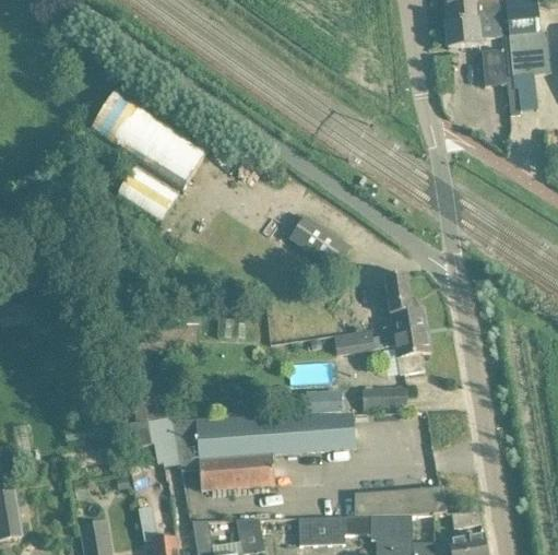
[(441,0),(444,23),(499,18),(497,0),(441,0)]
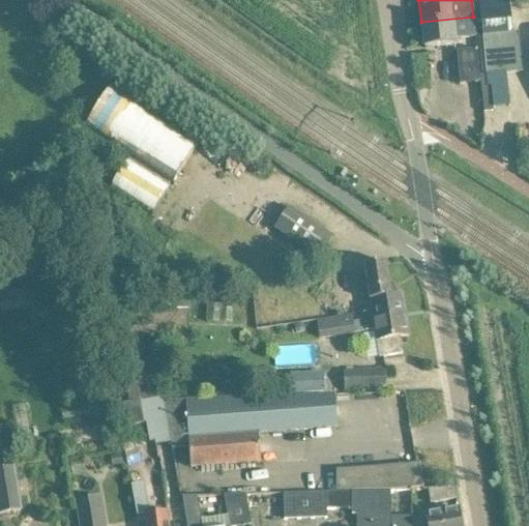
[(518,68),(513,29),(511,29),(508,4),(478,7),(487,83),(479,84),(481,107),(492,107),(492,105),(508,103),(505,69),(518,68)]
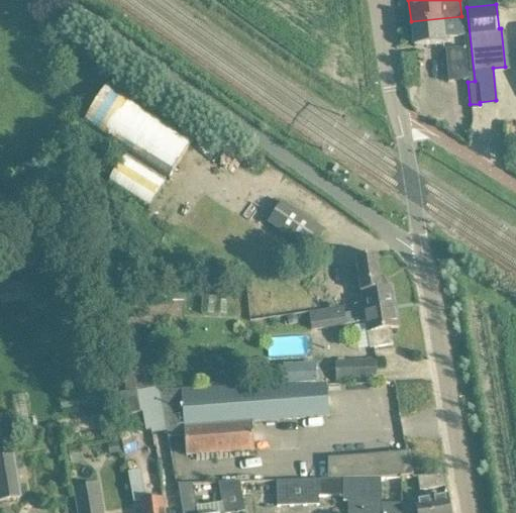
[(463,34),(461,16),(411,21),(413,43),(442,40),(442,36),(463,34)]
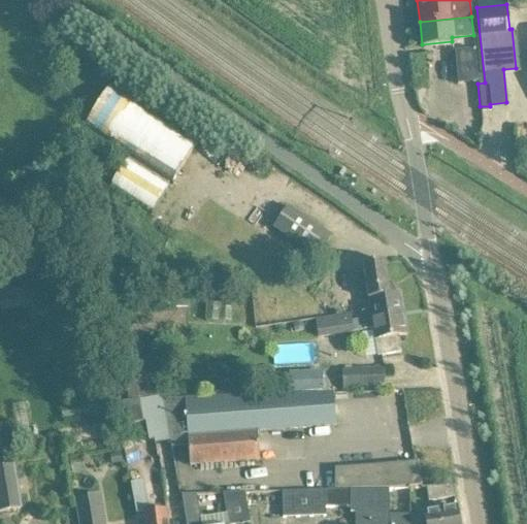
[(454,48),(457,82),(478,79),(474,45),(454,48)]
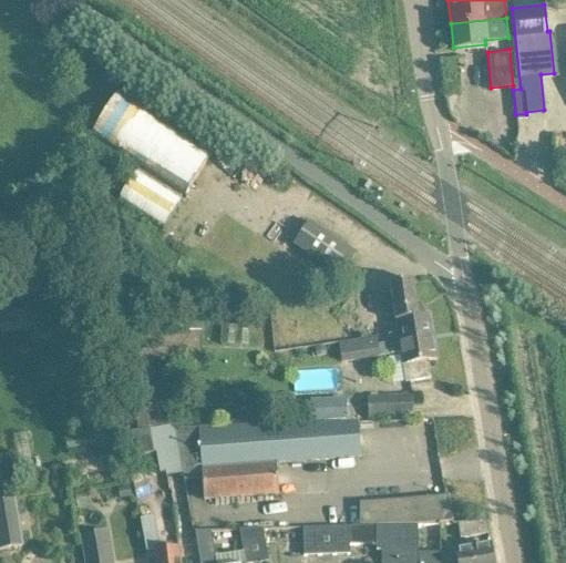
[(214,146),(120,86),(90,132),(184,193),(214,146)]
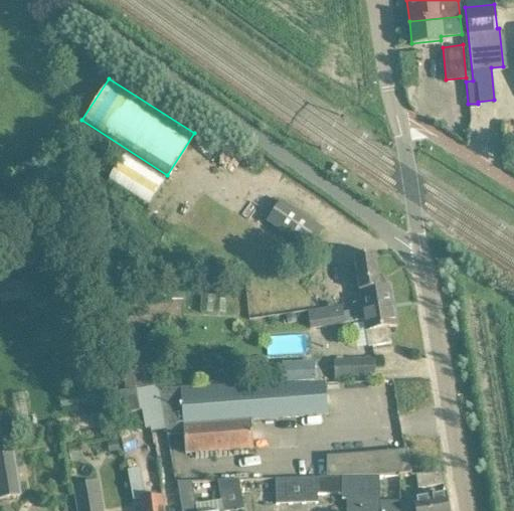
[(125,151),(107,180),(147,206),(166,177),(125,151)]
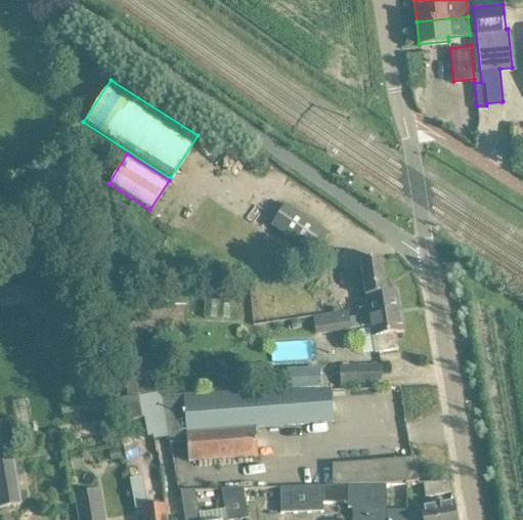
[(286,202),(271,223),(312,251),(327,230),(286,202)]
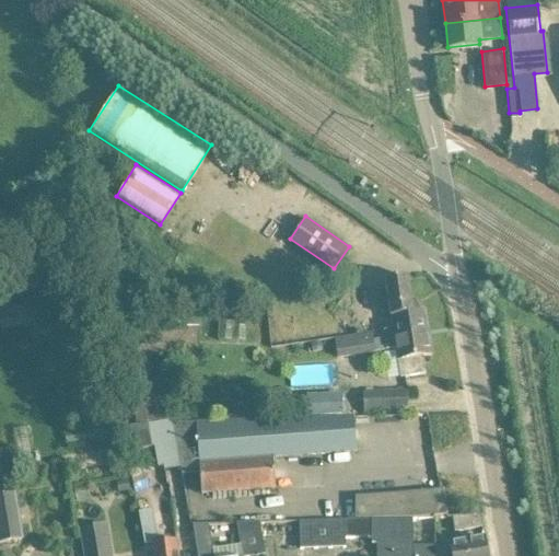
[(427,328),(423,308),(419,309),(414,299),(410,300),(406,274),(384,277),(392,325),(383,327),(383,333),(394,332),(394,333),(427,328)]
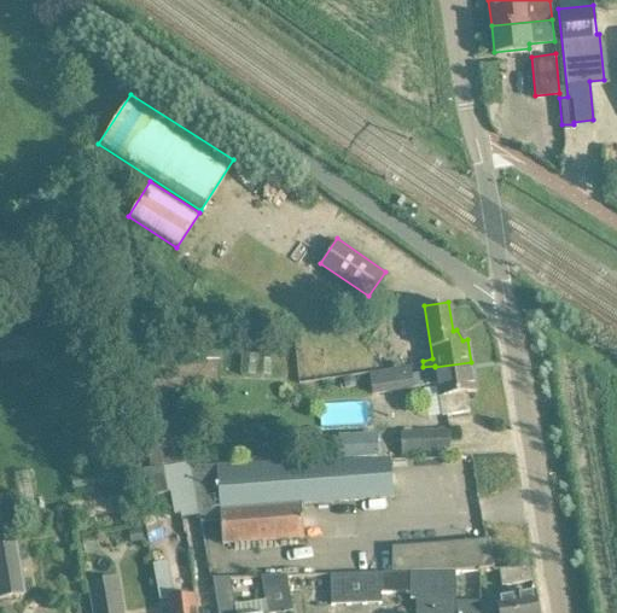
[(249,346),(248,378),(266,379),(267,348),(249,346)]
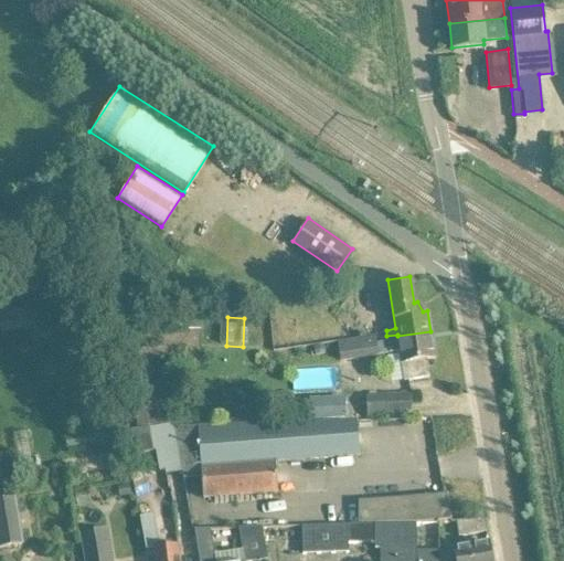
[(434,356),(431,331),(397,336),(397,335),(386,336),(386,338),(375,339),(374,331),(337,337),(339,358),(397,348),(400,362),(401,361),(404,379),(428,374),(425,357),(434,356)]
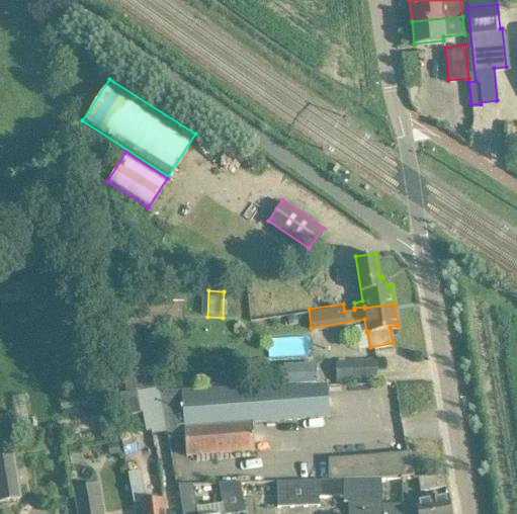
[(121,333),(121,343),(141,343),(141,333),(121,333)]
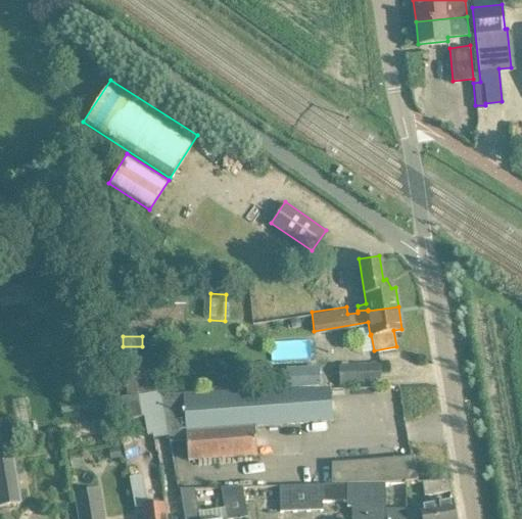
[(168,433),(159,391),(159,389),(157,389),(150,349),(121,355),(128,394),(116,396),(121,419),(143,414),(147,433),(152,432),(153,436),(168,433)]
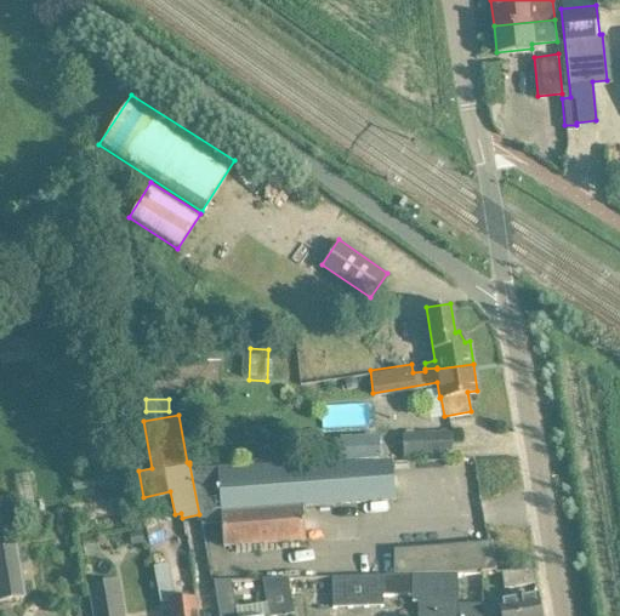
[(451,454),(451,426),(402,427),(403,455),(451,454)]
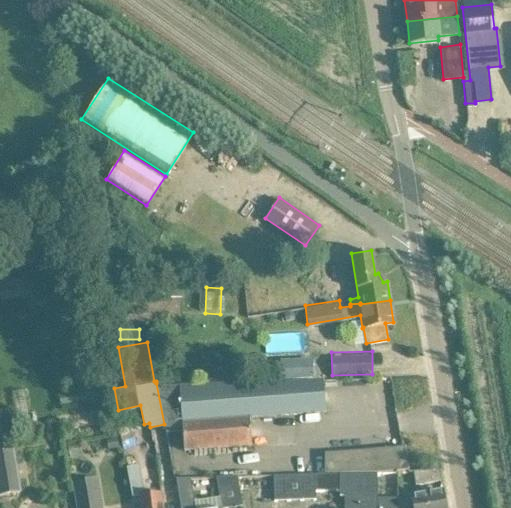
[(325,409),(323,378),(156,383),(164,424),(165,430),(182,429),(184,448),(251,443),(249,415),(325,409)]
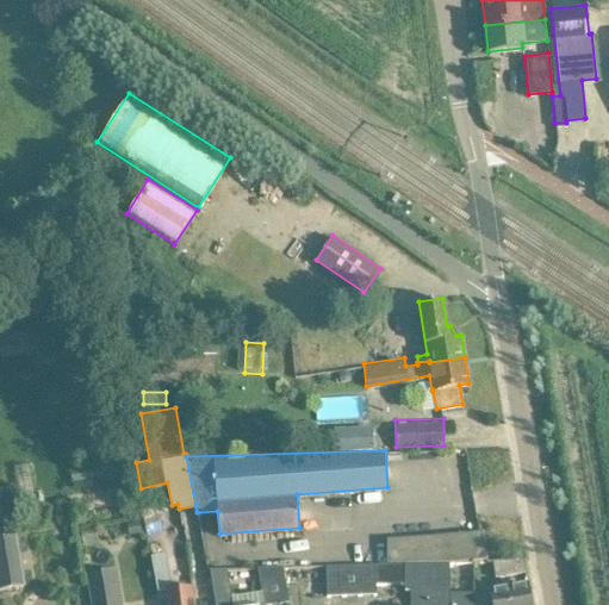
[(141,531),(138,519),(125,522),(128,534),(141,531)]
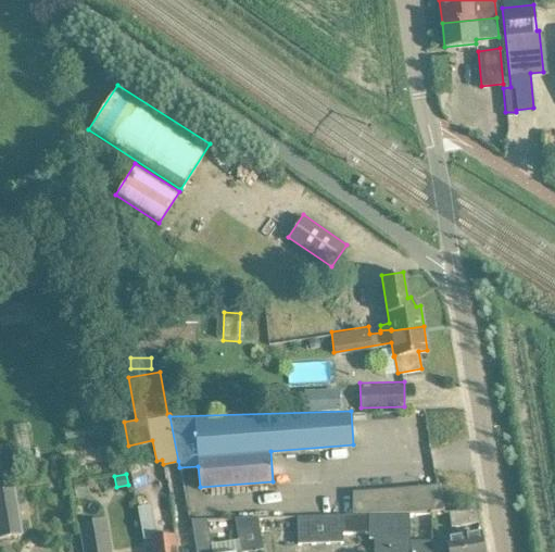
[(410,486),(352,490),(352,512),(412,511),(442,509),(438,484),(437,484),(436,484),(410,486)]
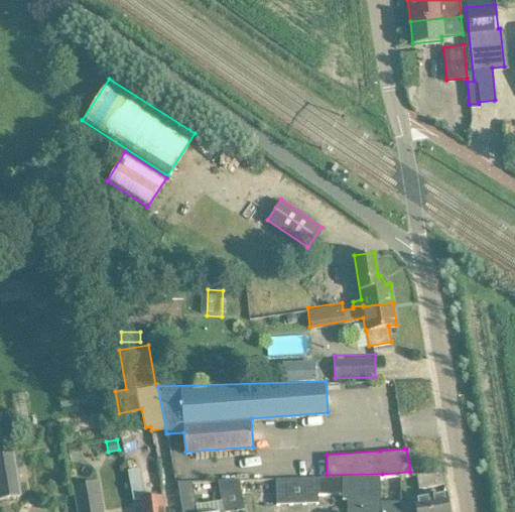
[(13,451),(0,453),(0,496),(19,493),(13,451)]
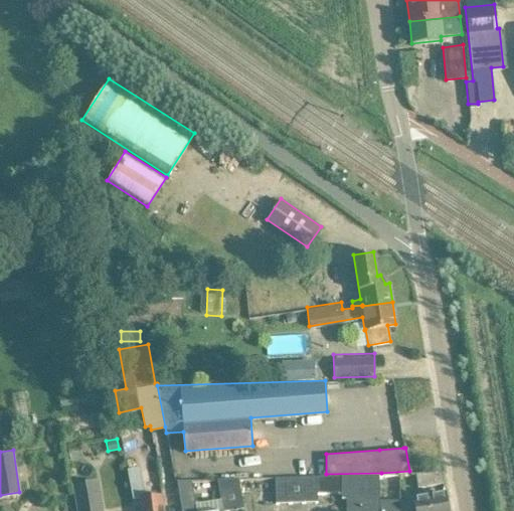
[(443,482),(441,470),(415,472),(417,486),(443,482)]
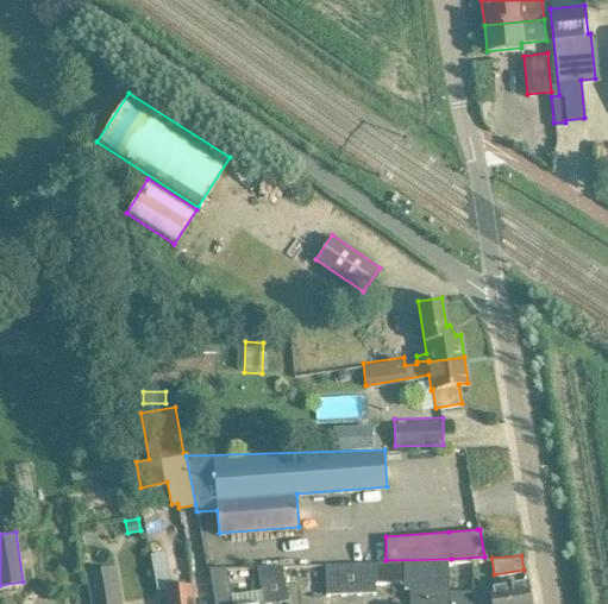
[(386,560),(324,562),(325,593),(375,592),(375,583),(403,582),(403,587),(409,587),(408,603),(449,603),(449,560),(403,560),(386,561),(386,560)]
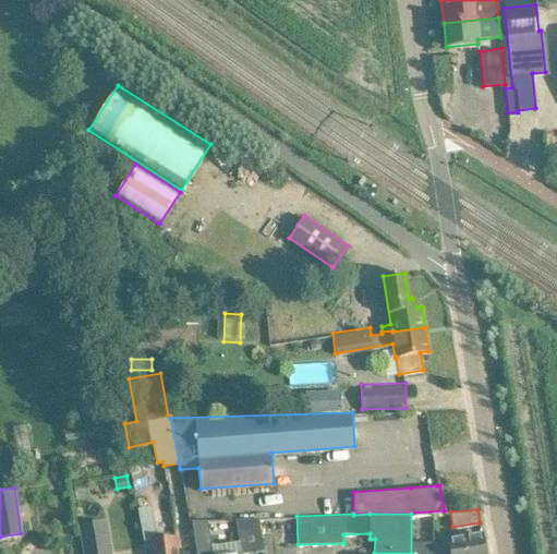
[(420,516),(420,530),(435,530),(434,516),(420,516)]
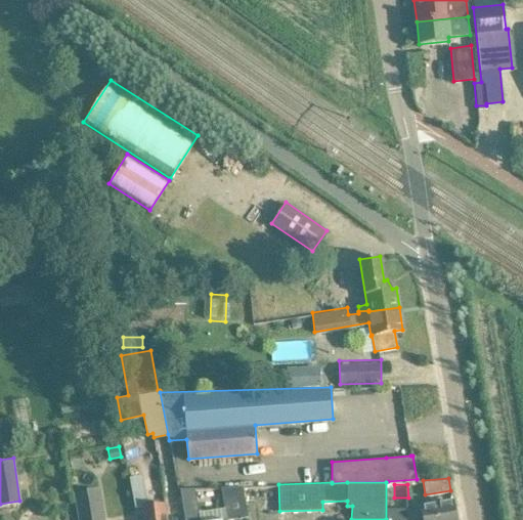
[(166,519),(164,503),(145,505),(141,485),(131,487),(134,508),(141,506),(142,519),(166,519)]
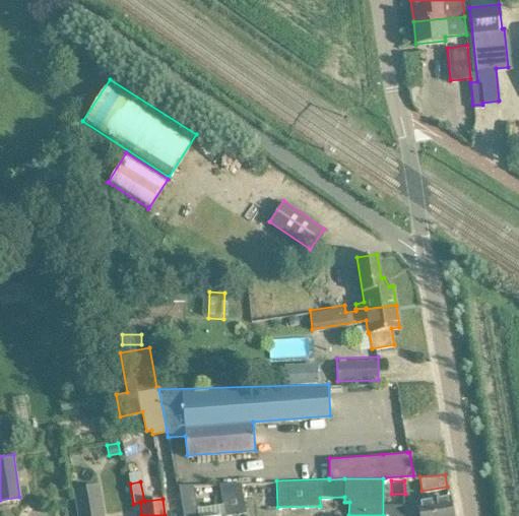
[(193,484),(178,484),(183,515),(225,515),(246,512),(242,481),(218,482),(222,504),(223,515),(216,515),(197,515),(196,508),(193,484)]
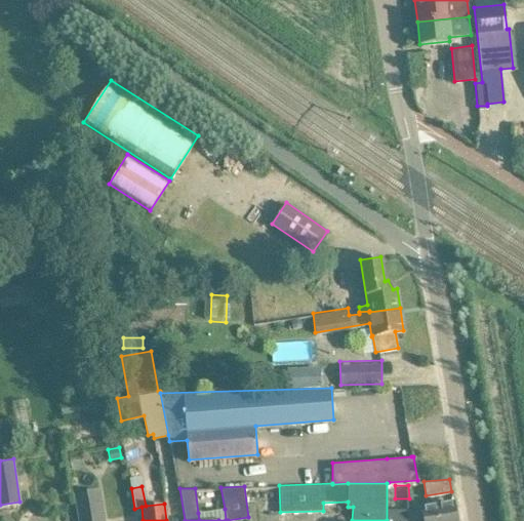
[(105,520),(99,487),(74,491),(78,520),(105,520)]
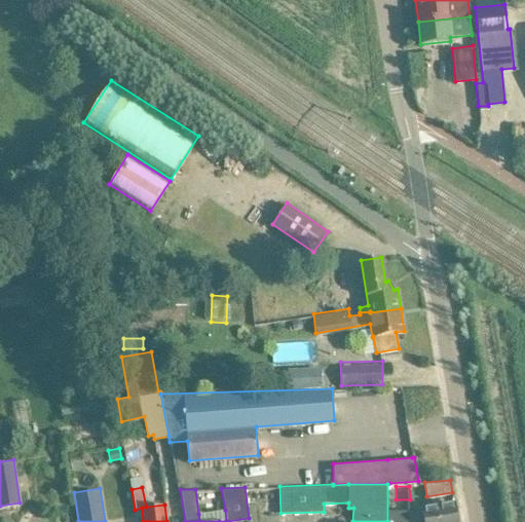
[(421,508),(423,521),(456,521),(453,502),(421,508)]
